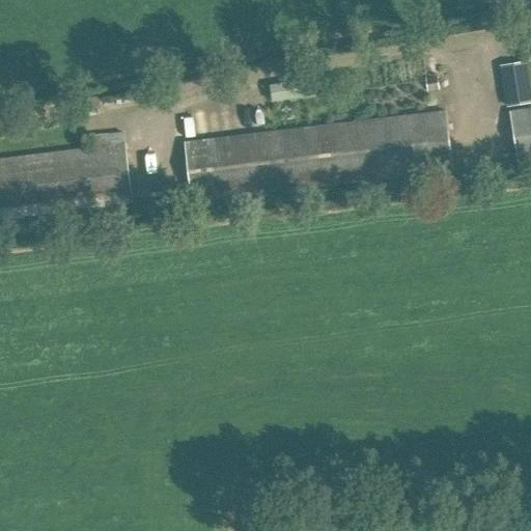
[(502,64),(508,106),(530,102),(530,99),(525,60),(502,64)]
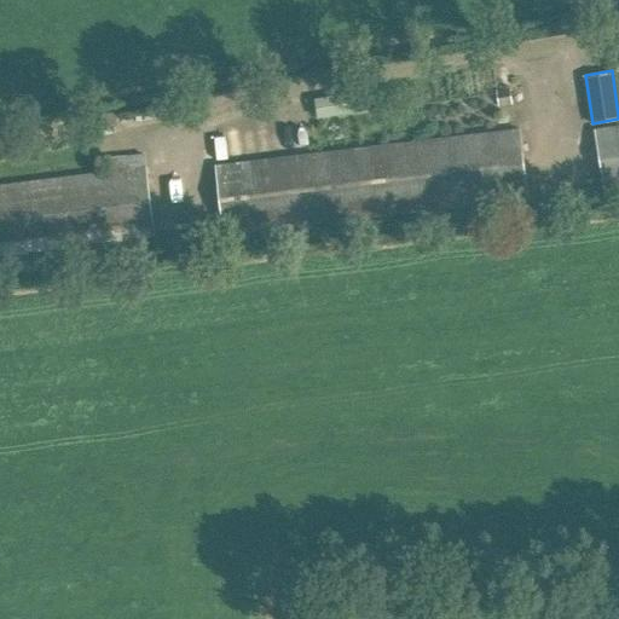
[(371,90),(317,99),(320,117),(374,108),(371,90)]
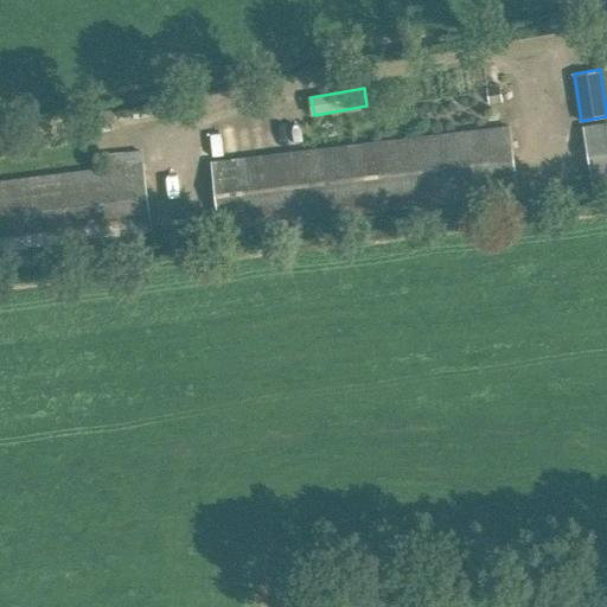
[(113,108),(95,114),(100,129),(117,125),(113,108)]
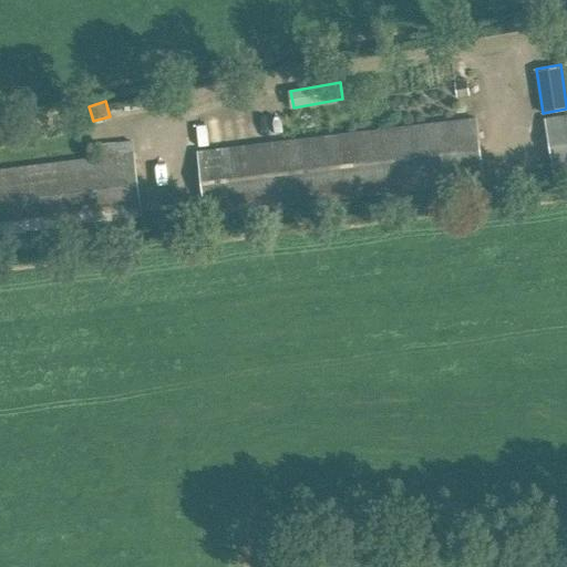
[(566,115),(544,120),(553,173),(566,169),(566,115)]
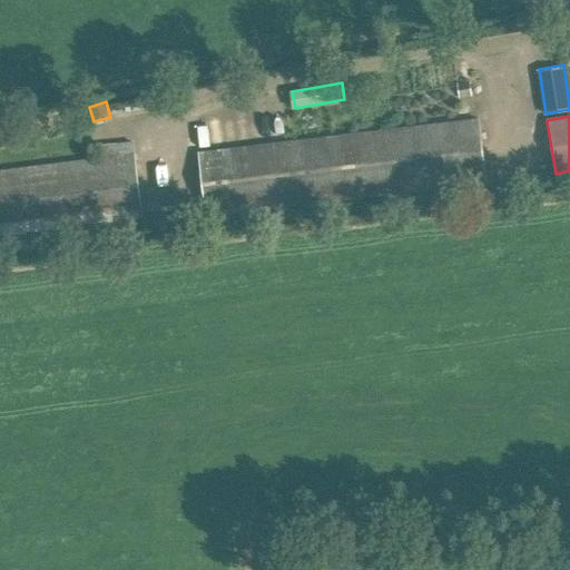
[(199,159),(206,217),(487,182),(479,117),(198,151),(199,159)]
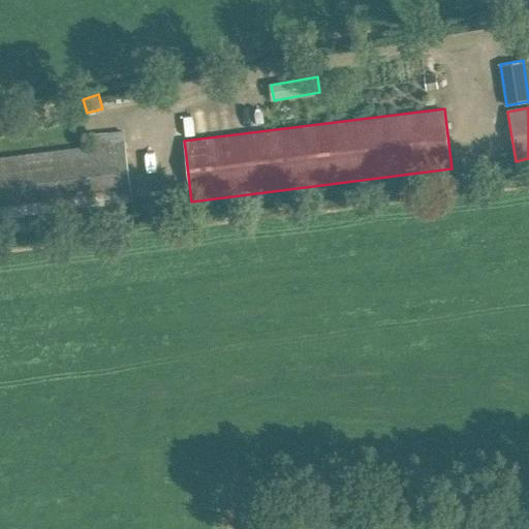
[(0,156),(0,218),(133,201),(125,141),(0,156)]
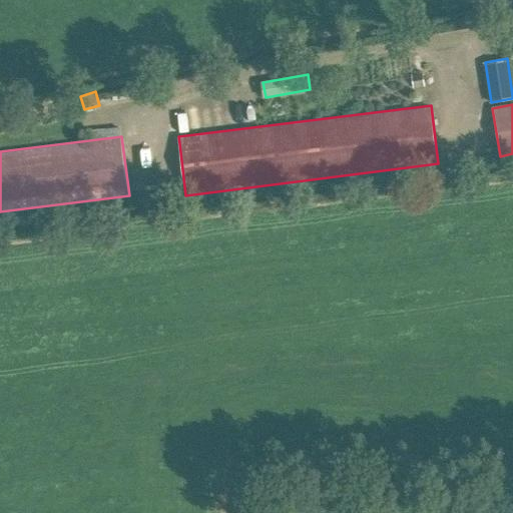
[(501,512),(512,512),(512,506),(505,504),(501,512)]
